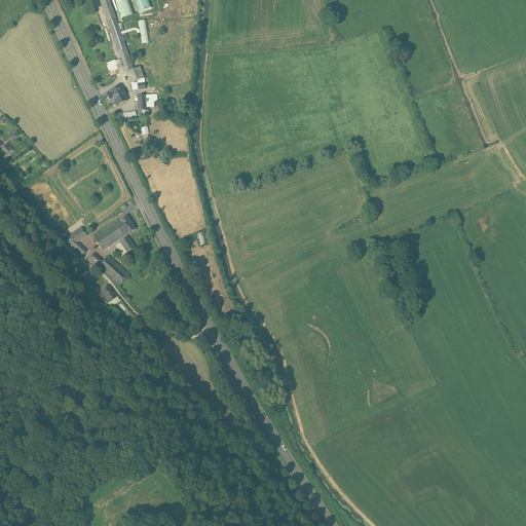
[(116,19),(109,0),(100,0),(107,22),(116,19)]
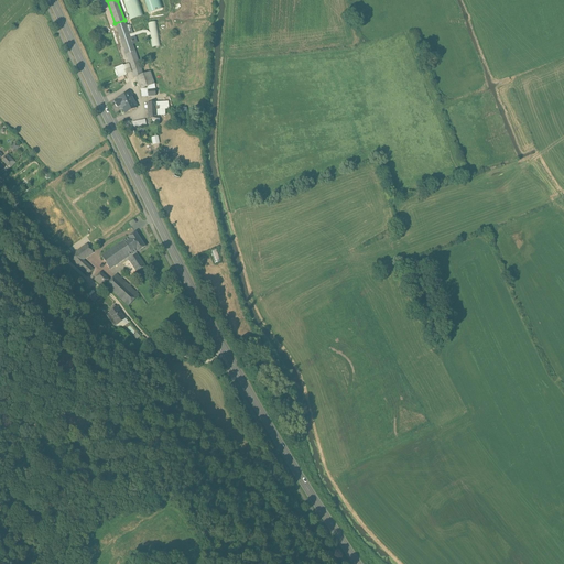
[(123,0),(129,20),(143,17),(138,0),(123,0)]
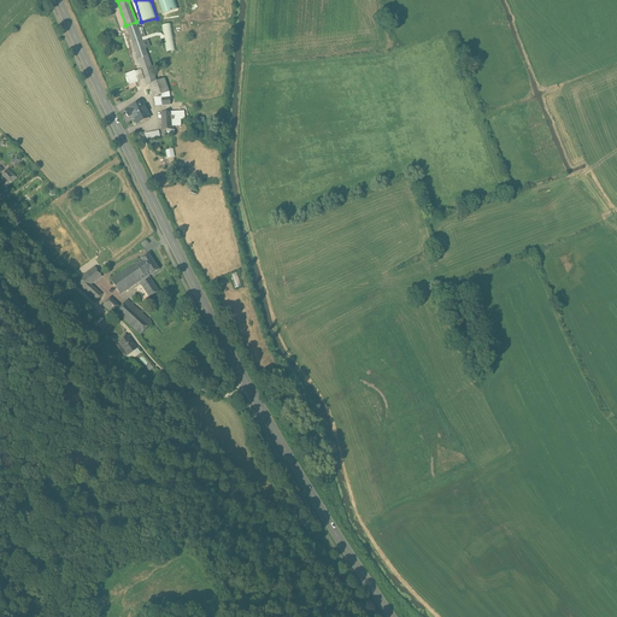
[(142,41),(136,22),(125,25),(137,59),(148,56),(145,48),(142,41)]
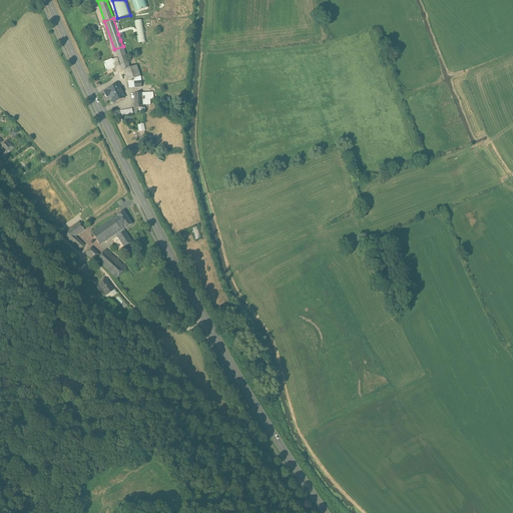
[(142,20),(135,22),(138,42),(146,41),(142,20)]
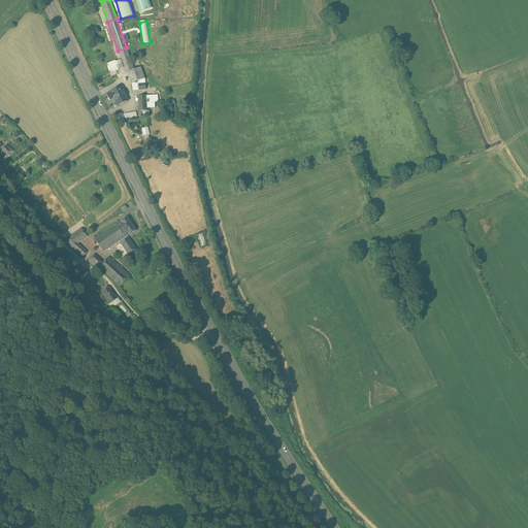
[(127,47),(118,51),(125,73),(127,72),(134,70),(127,47)]
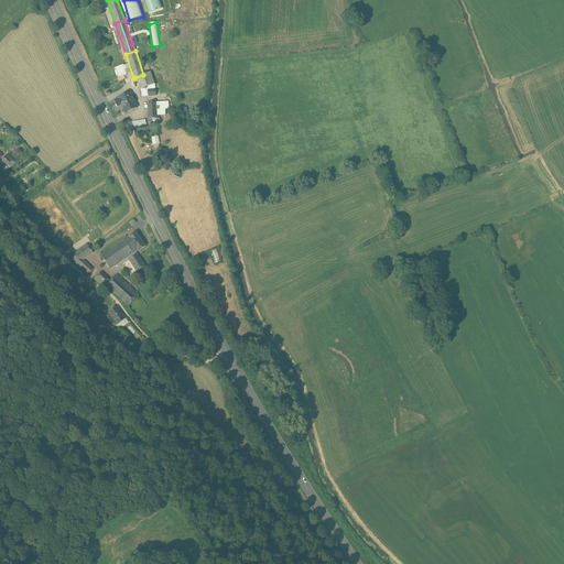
[(126,75),(122,65),(114,67),(118,78),(126,75)]
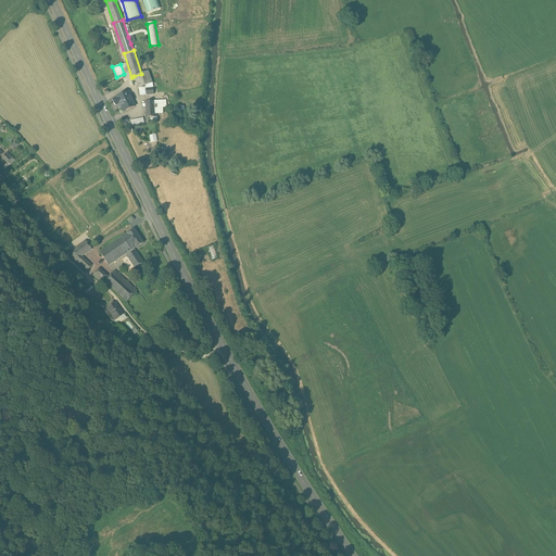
[(141,74),(134,76),(138,88),(146,86),(152,83),(148,71),(141,74)]
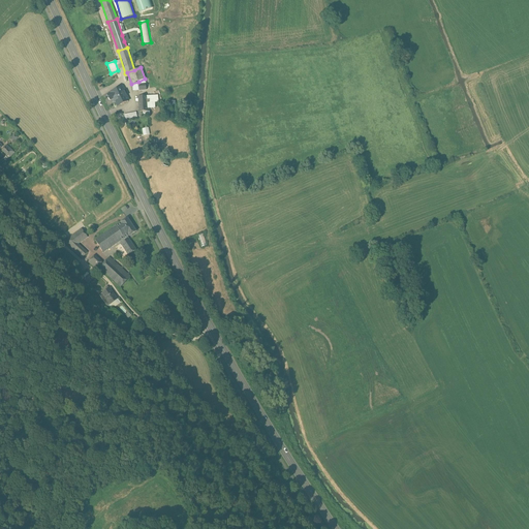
[(146,84),(138,85),(138,83),(132,84),(132,92),(147,90),(146,84)]
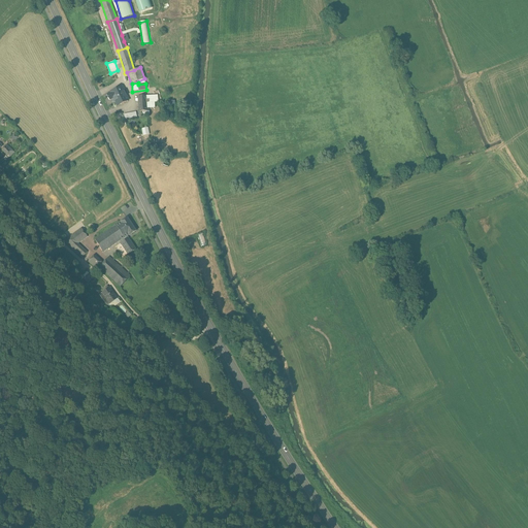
[(122,87),(110,92),(110,93),(108,94),(107,95),(109,99),(110,100),(113,98),(118,106),(129,101),(125,93),(126,93),(125,89),(123,90),(122,87)]
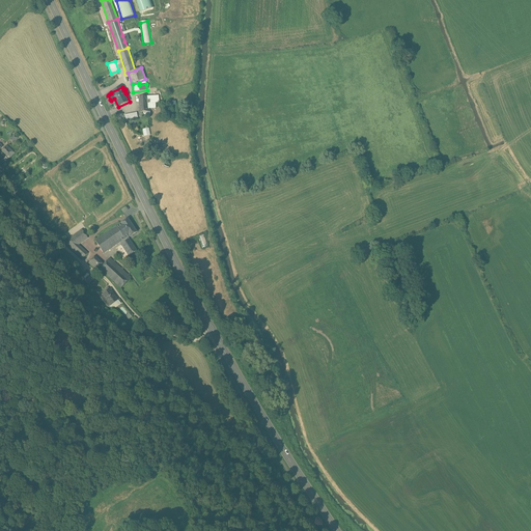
[(159,95),(139,96),(140,108),(140,112),(143,112),(148,112),(148,109),(156,108),(156,103),(159,102),(159,95)]
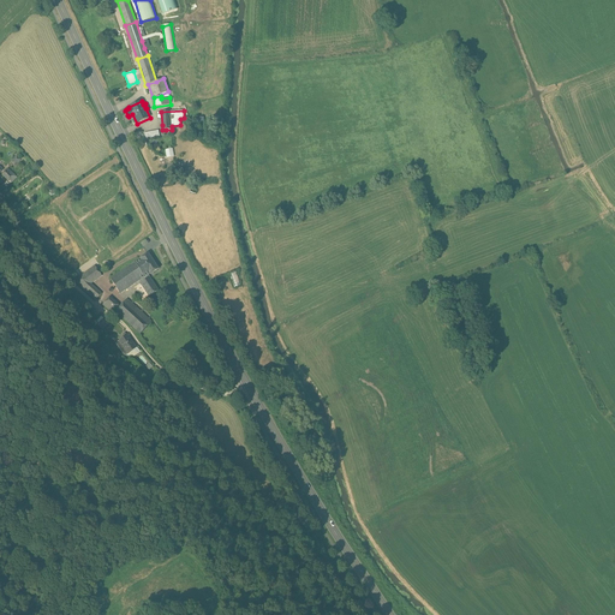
[(1,174),(9,180),(13,175),(6,169),(1,174)]
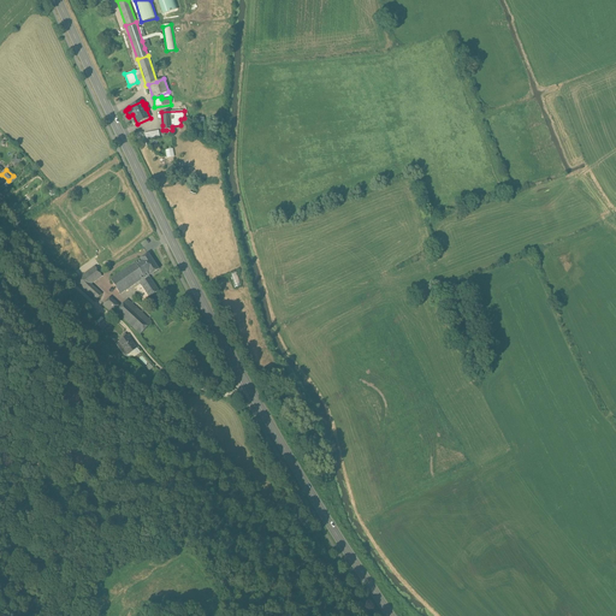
[(159,268),(149,253),(140,259),(149,273),(150,274),(159,268)]
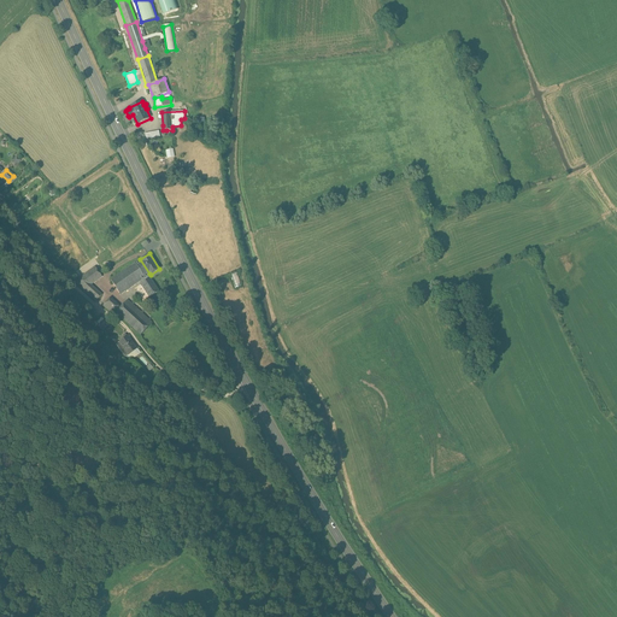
[(140,259),(111,278),(121,293),(150,274),(140,259)]
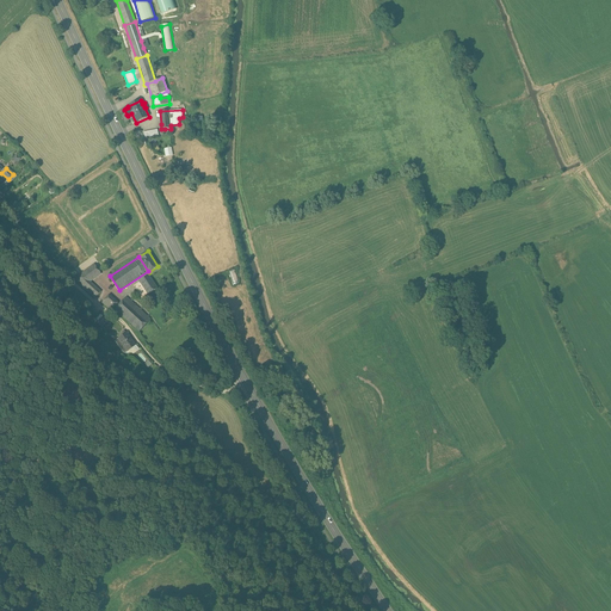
[(103,289),(92,278),(103,271),(96,261),(75,275),(96,295),(103,289)]
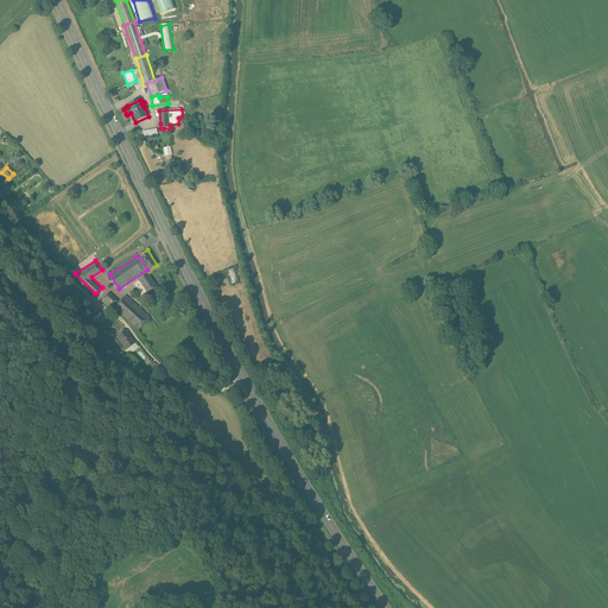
[(228,270),(232,283),(238,280),(233,267),(228,270)]
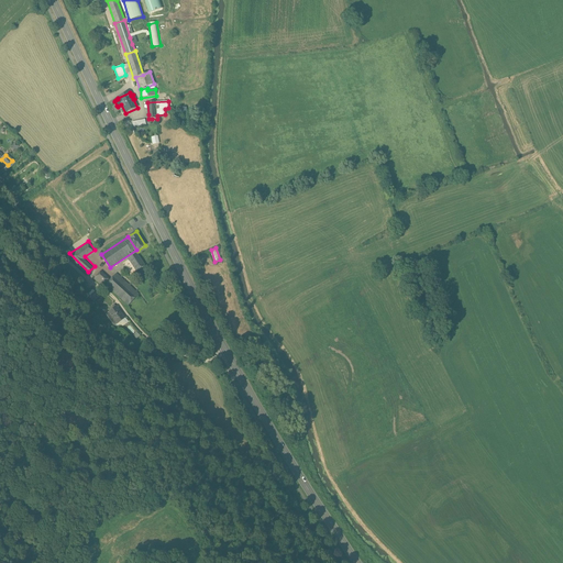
[(145,265),(136,253),(129,258),(136,271),(145,265)]
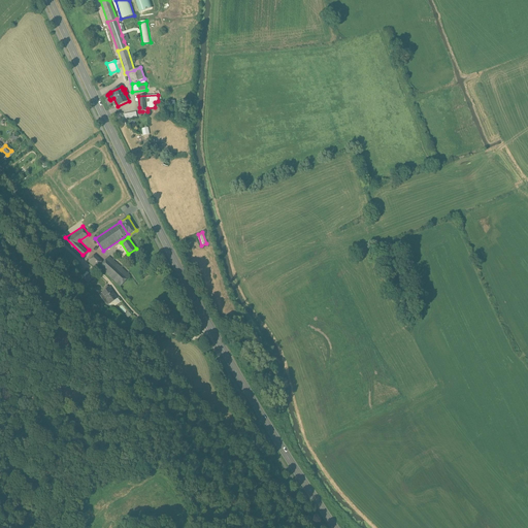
[(95,253),(88,259),(96,267),(102,261),(95,253)]
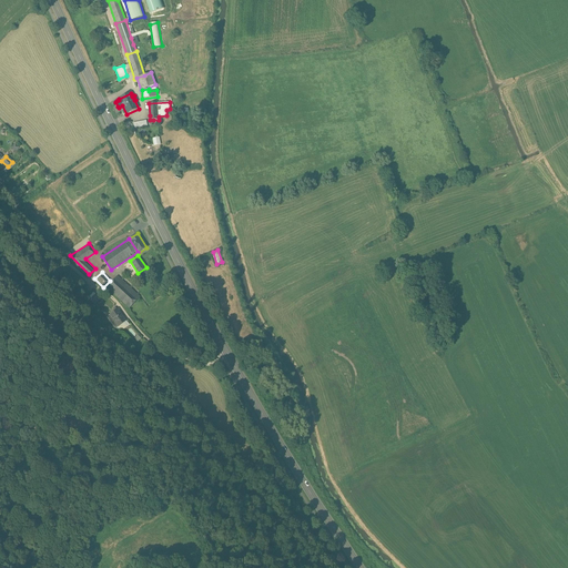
[(140,295),(118,274),(107,286),(130,307),(140,295)]
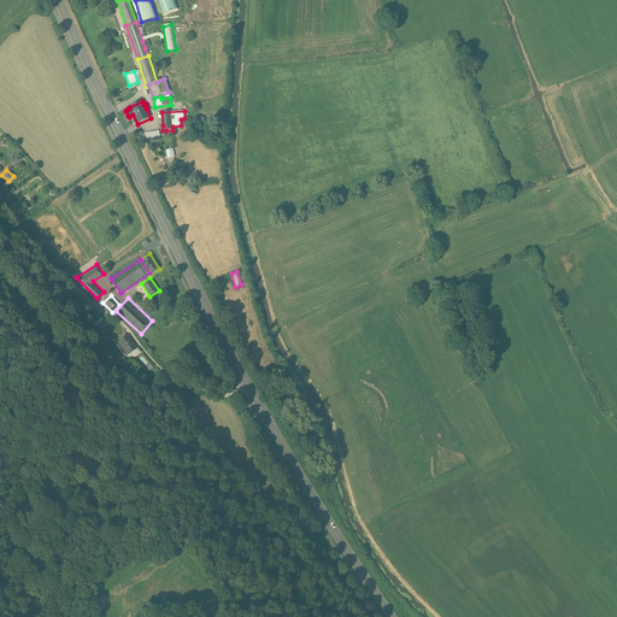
[(104,318),(98,323),(103,328),(109,323),(104,318)]
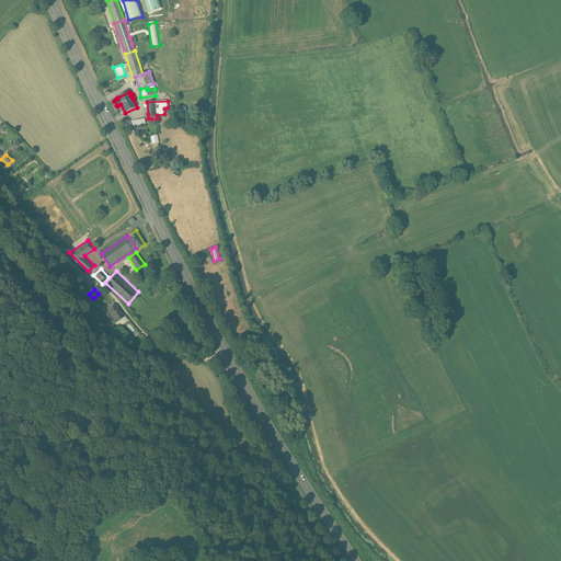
[(116,305),(109,310),(116,322),(125,317),(116,305)]
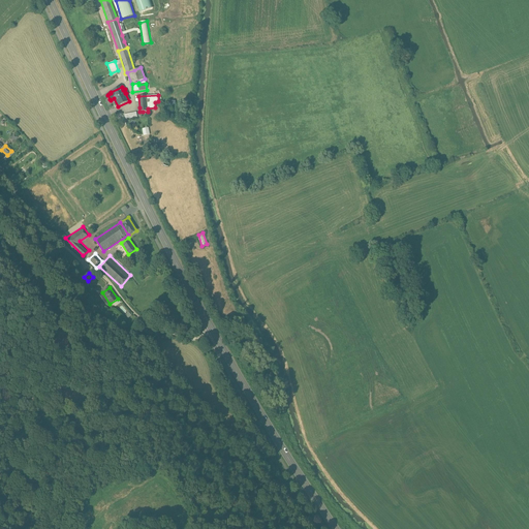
[(107,306),(110,304),(102,292),(100,293),(107,306)]
